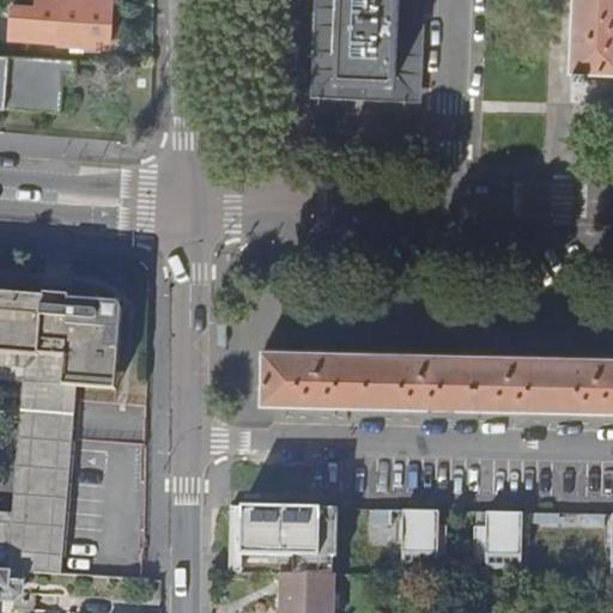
[(109,47),(110,0),(61,0),(60,43),(109,47)]
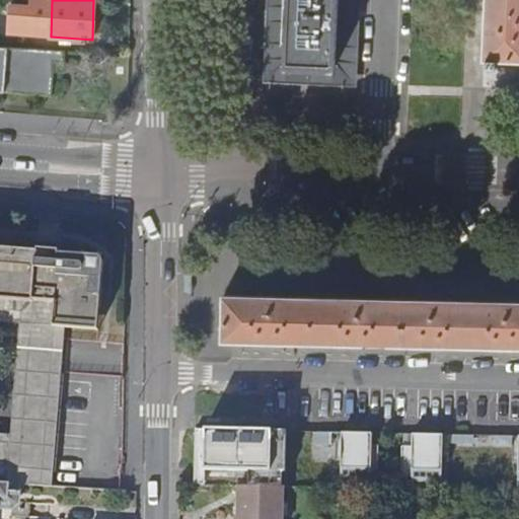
[(271,0),(269,76),(352,79),(355,0),(271,0)]
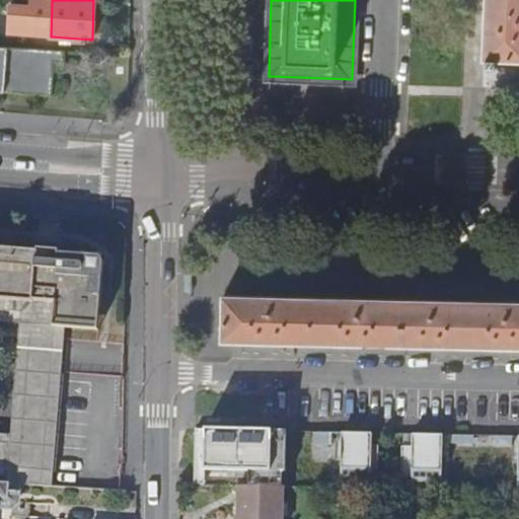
[(518,0),(488,0),(486,56),(488,57),(487,82),(518,83),(518,82),(518,67),(498,66),(498,57),(518,57),(518,0)]
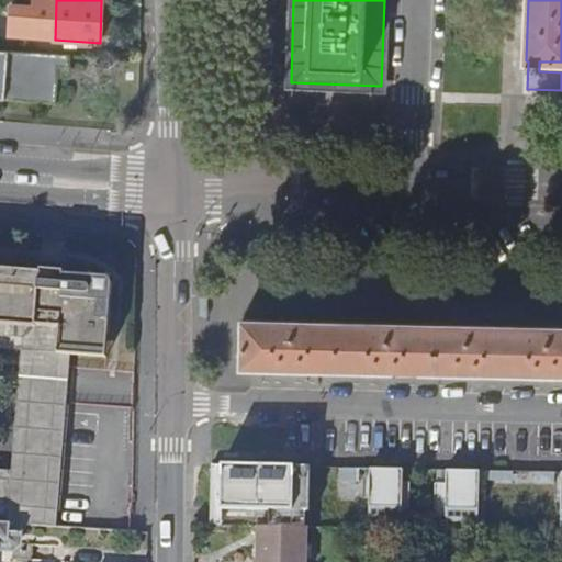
[(68,67),(69,56),(0,49),(0,98),(54,102),(57,66),(68,67)]
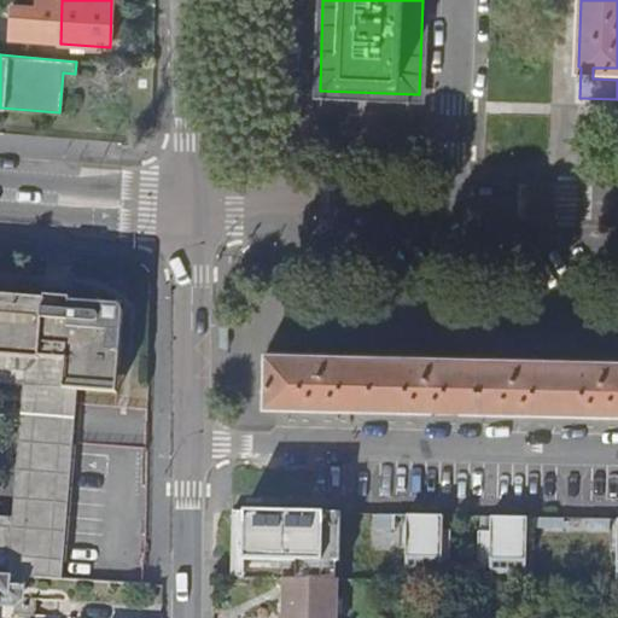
[(0,296),(0,371),(23,373),(6,576),(23,577),(60,579),(76,391),(116,394),(122,313),(121,309),(117,307),(0,296)]
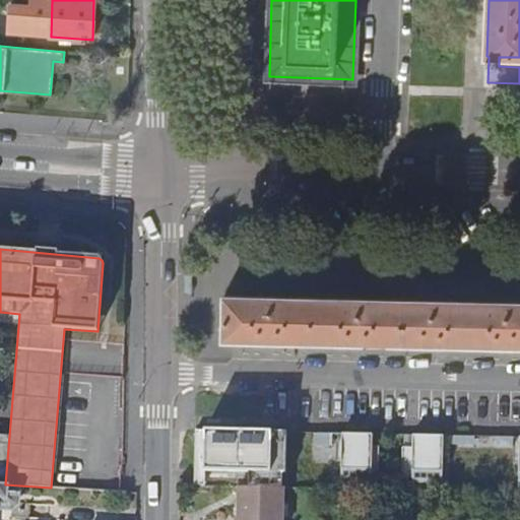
[(519,302),(225,296),(223,338),(519,345),(519,302)]
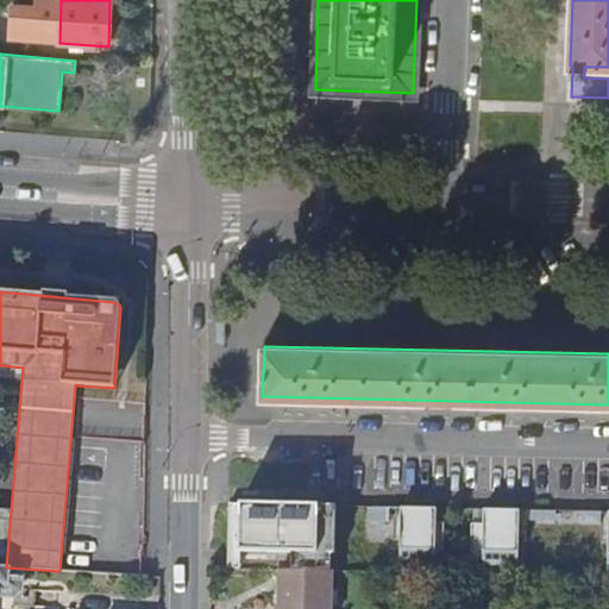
[(233,498),(231,558),(339,562),(340,502),(233,498)]
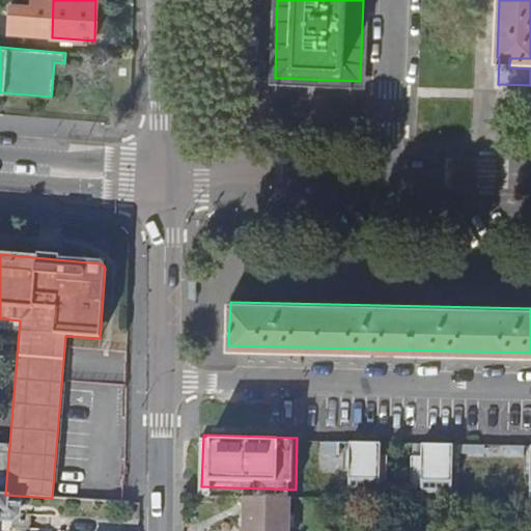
[(334,455),(340,455),(340,442),(327,442),(327,448),(334,448),(334,455)]
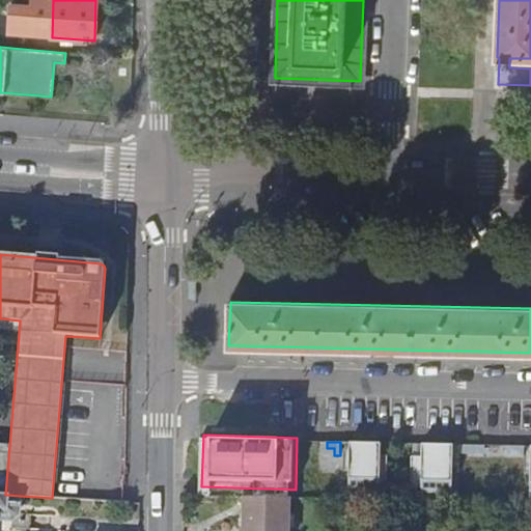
[(380,442),(350,442),(348,498),(380,498),(380,487),(390,487),(390,455),(380,455),(380,442)]
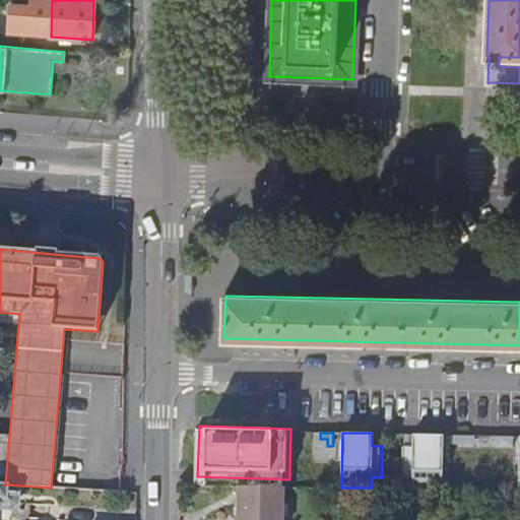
[(438,491),(443,491),(444,436),(413,435),(413,448),(402,447),(402,477),(412,478),(412,490),(438,491)]
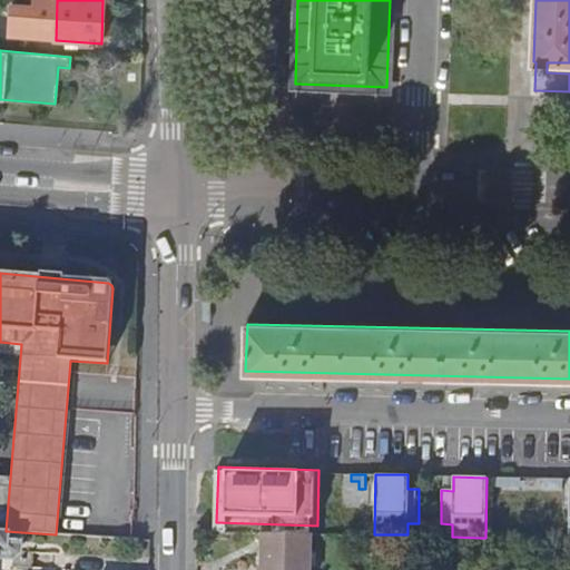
[(20,551),(21,532),(6,531),(0,530),(0,557),(13,558),(13,557),(20,551)]
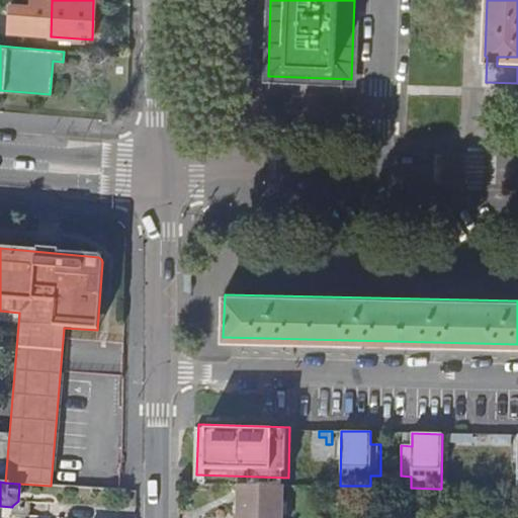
[(281,517),(281,485),(238,484),(237,517),(281,517)]
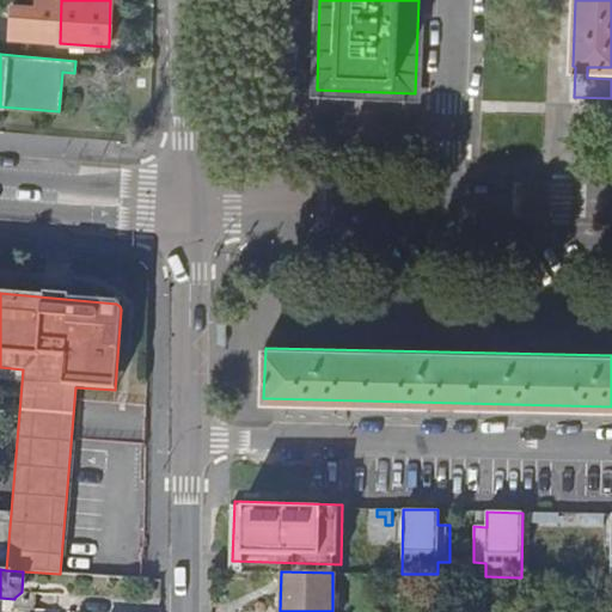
[(521,577),(515,577),(515,597),(539,597),(539,577),(521,577)]
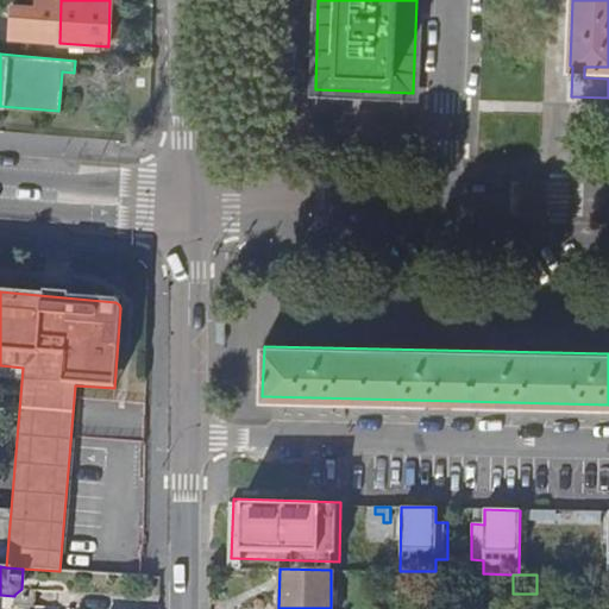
[(537,575),(537,594),(566,595),(566,576),(537,575)]
